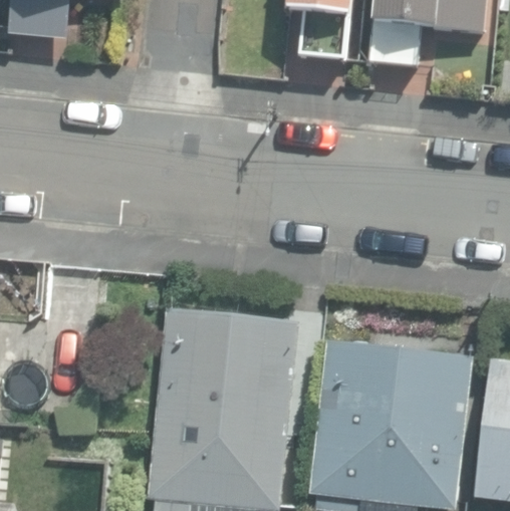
[(11,0),(8,30),(50,34),(53,0),(119,0),(11,0)]
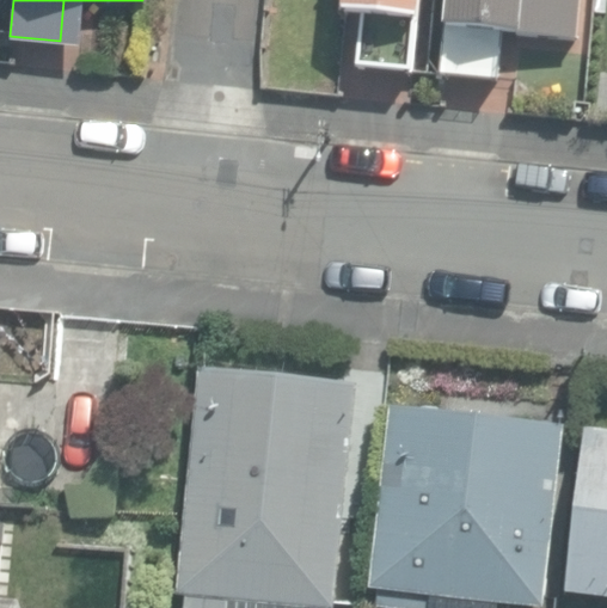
[(351,63),(411,71),(418,0),(342,0),(341,10),(356,12),(351,63)]
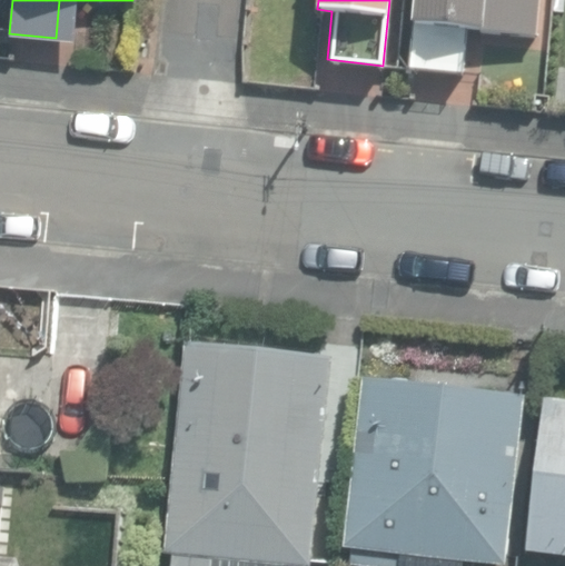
[(417,0),(412,67),(461,71),(466,32),(536,35),(538,0),(417,0)]
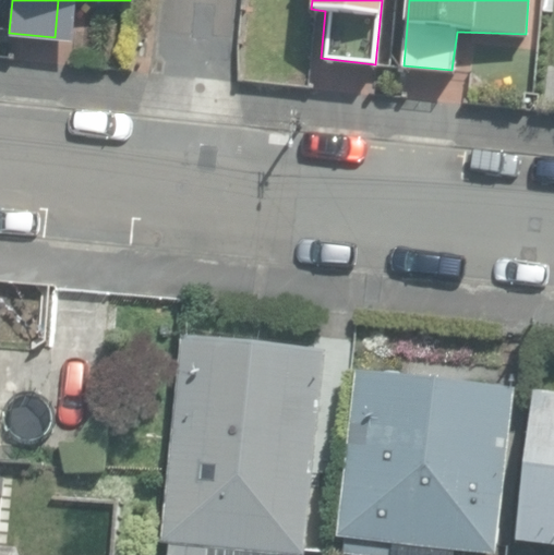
[(167,554),(204,554),(205,545),(292,554),(303,554),(326,350),(182,334),(158,541),(169,542),(167,554)]
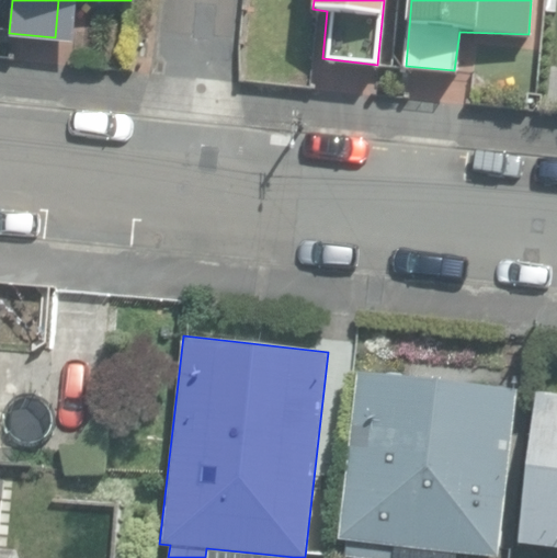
[(429,557),(431,549),(497,557),(516,393),(357,372),(337,538),(347,539),(344,556),(365,557),(429,557)]
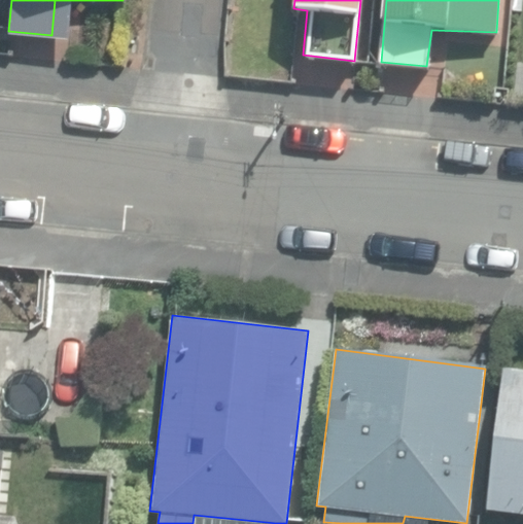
[(522,370),(504,369),(487,510),(522,514),(522,370)]
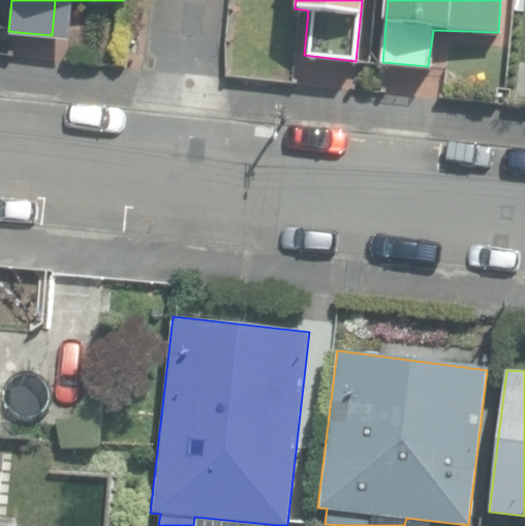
All buildings are outlined.
